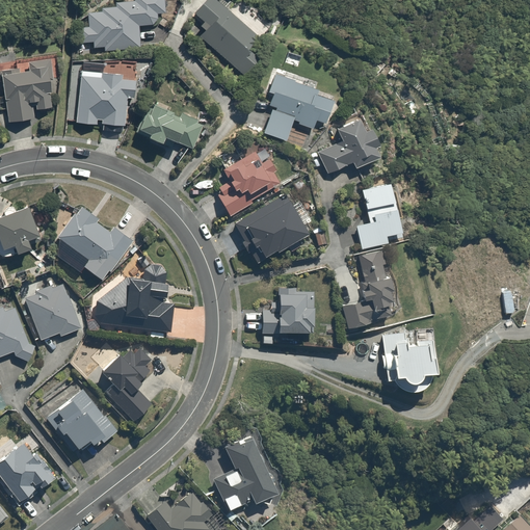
[(164,0),(135,0),(136,1),(117,2),(117,6),(103,6),(104,12),(90,14),(90,27),(82,27),(83,44),(96,43),(96,50),(107,49),(107,53),(141,51),(140,27),(157,26),(156,12),(165,12),(164,0)]
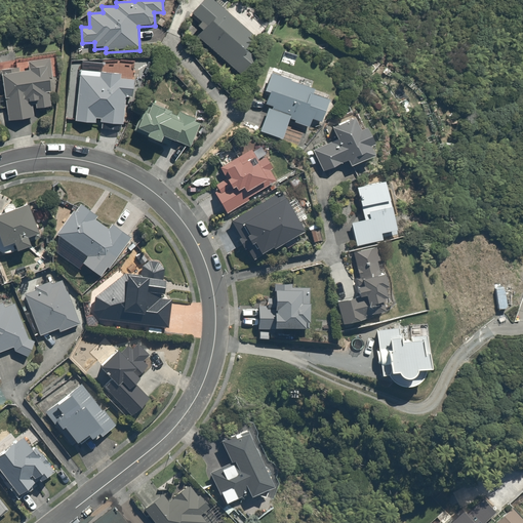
[(205,0),(197,9),(190,16),(203,29),(196,36),(237,77),(257,56),(249,47),(259,38),(230,9),(235,4),(230,0),(205,0)]
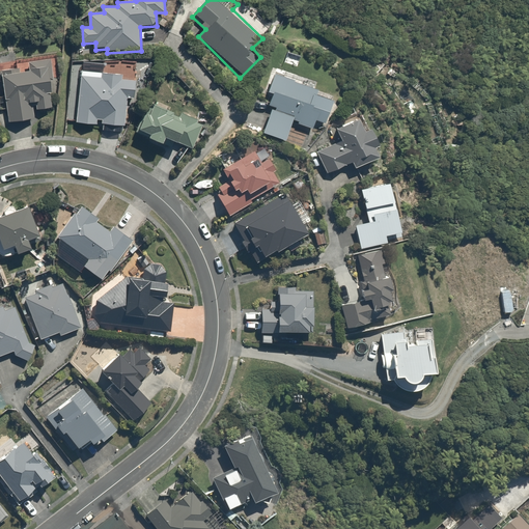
[(31,70),(2,75),(8,122),(33,119),(31,107),(36,106),(37,113),(57,110),(50,60),(30,63),(31,70)]
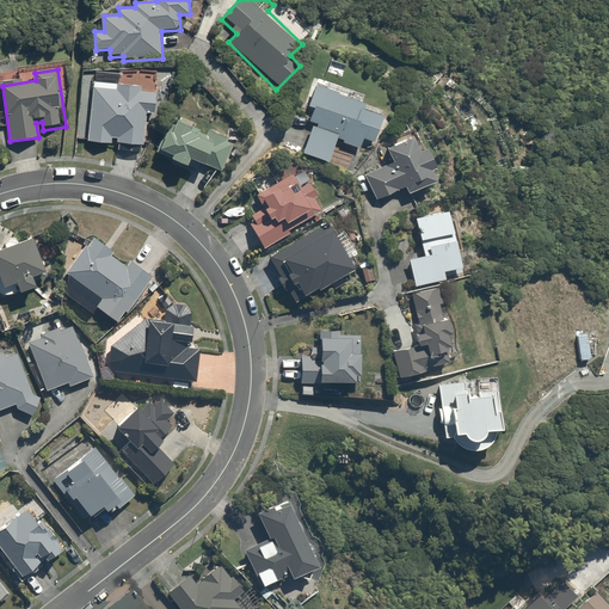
[(160,85),(94,79),(88,140),(114,142),(114,137),(120,137),(120,142),(147,145),(151,111),(158,112),(160,85)]
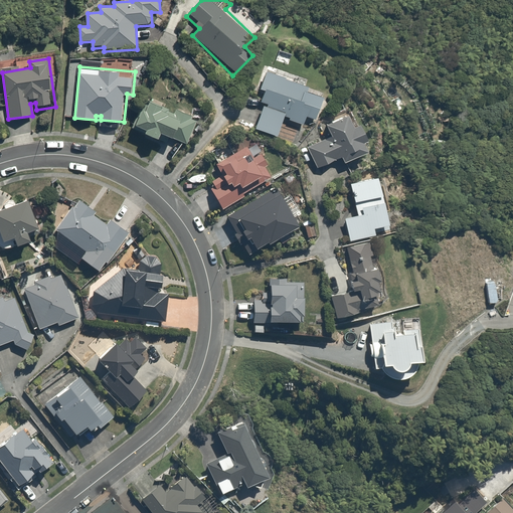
[(288,120),(300,125),(305,125),(309,117),(315,120),(317,116),(326,95),(271,69),(261,91),(265,92),(260,103),(265,105),(262,112),(258,131),(262,133),(279,137),(286,117),(289,118),(288,120)]
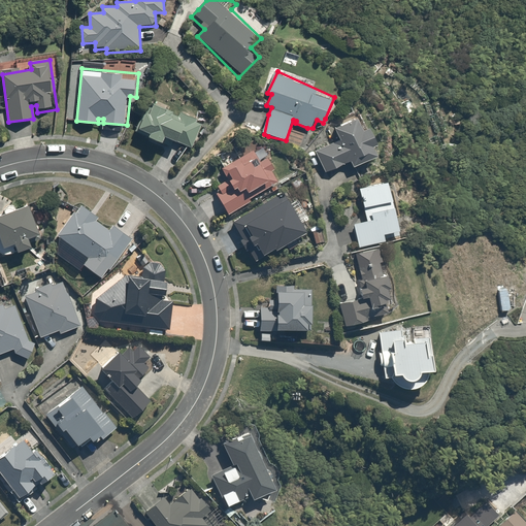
[(148,108),(141,121),(138,127),(149,132),(148,135),(163,143),(166,137),(191,150),(192,146),(203,126),(206,128),(212,116),(208,113),(158,88),(146,81),(136,102),(148,108)]
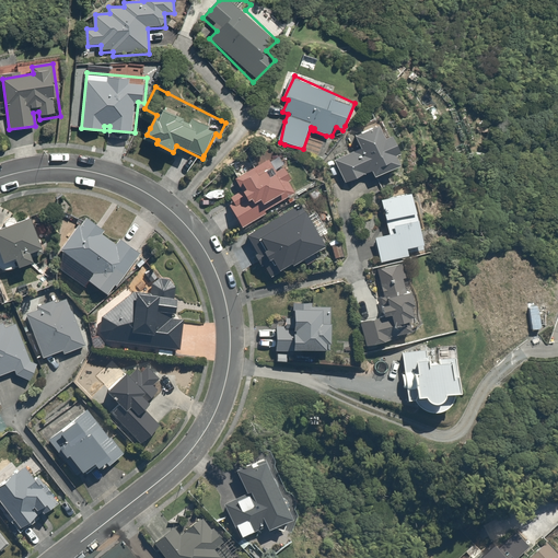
[(356,135),(361,147),(333,161),(345,184),(357,178),(358,179),(368,175),(367,174),(373,171),(375,174),(400,162),(396,153),(402,151),(393,132),(387,136),(380,121),(356,135)]
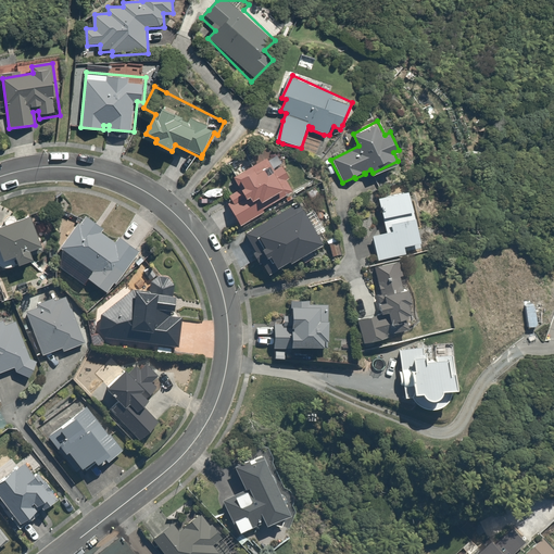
[(228,193),(233,200),(225,204),(240,226),(297,188),(281,166),(277,170),(272,162),(259,170),(256,167),(239,179),(242,185),(228,193)]
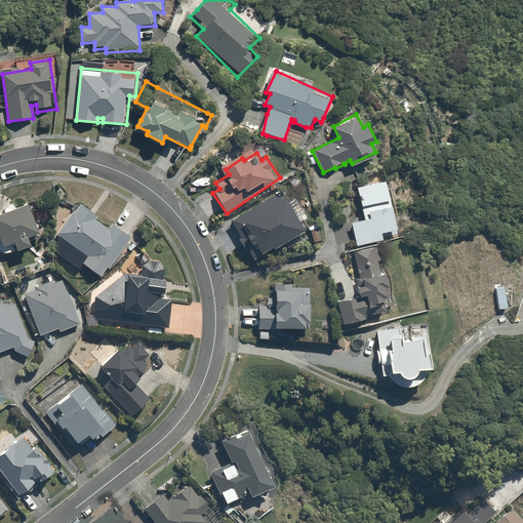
[(355,184),(365,219),(351,224),(358,246),(400,234),(394,212),(399,211),(392,188),(389,189),(385,175),(355,184)]
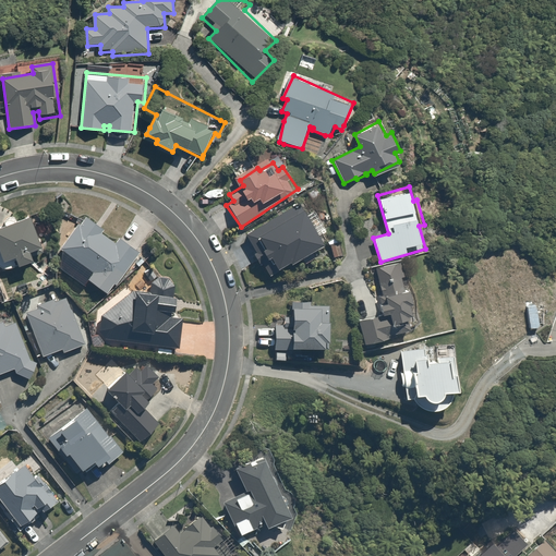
[(241,239),(263,277),(279,267),(280,270),(325,245),(302,205),(241,239)]
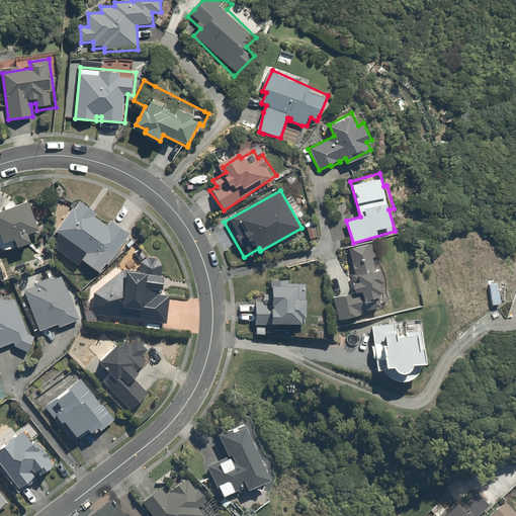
[(29,201),(0,211),(0,251),(43,235),(29,201)]
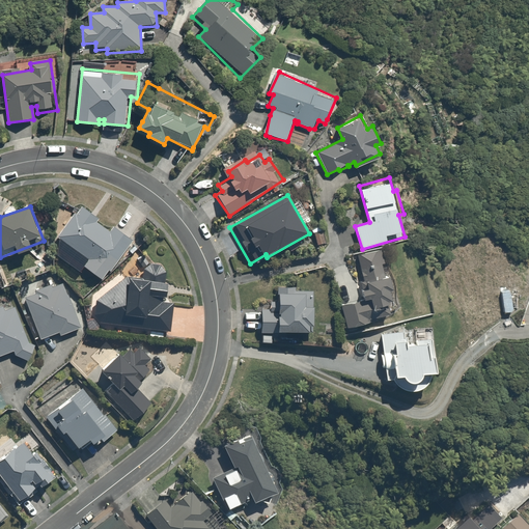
[(75,212),(58,238),(89,258),(83,268),(102,280),(131,237),(115,226),(113,229),(100,221),(102,217),(85,206),(79,215),(75,212)]
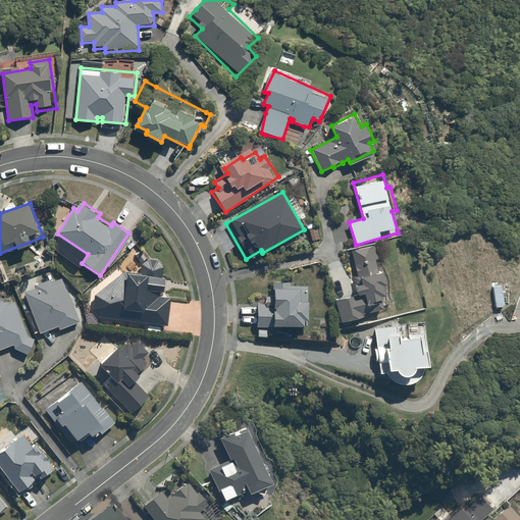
[(319,221),(308,224),(313,241),(323,238),(319,221)]
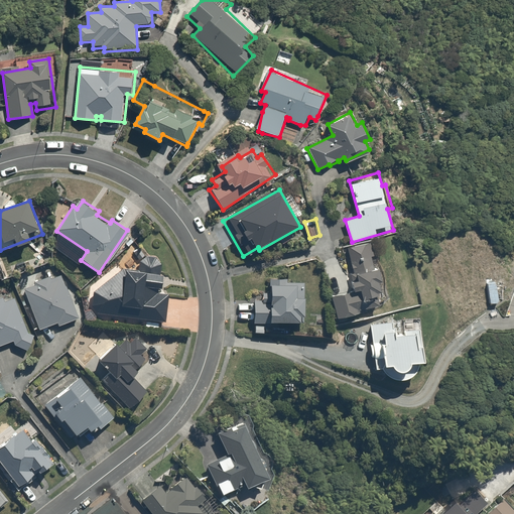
[(369,239),(358,243),(361,254),(373,250),(369,239)]
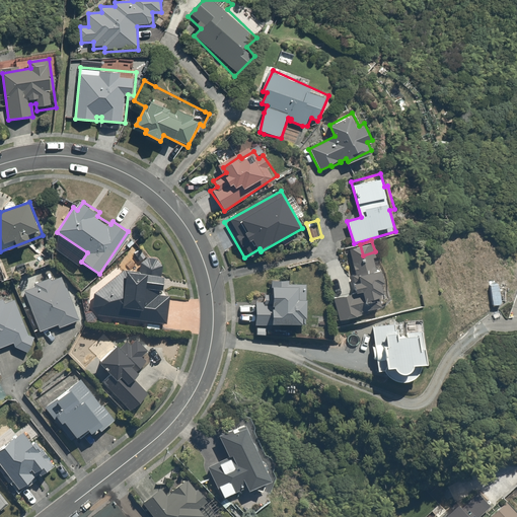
[(382,305),(380,297),(380,293),(384,292),(382,281),(385,281),(383,271),(381,254),(353,259),(356,276),(361,275),(362,279),(353,281),(355,292),(356,294),(346,294),(335,299),(340,321),(364,314),(364,312),(382,305)]
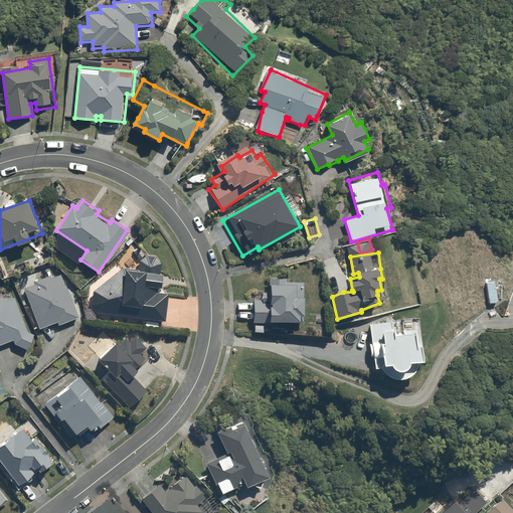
[(169,291),(161,290),(164,263),(158,257),(149,257),(140,261),(139,271),(125,269),(125,274),(117,273),(99,288),(96,313),(166,321),(169,291)]
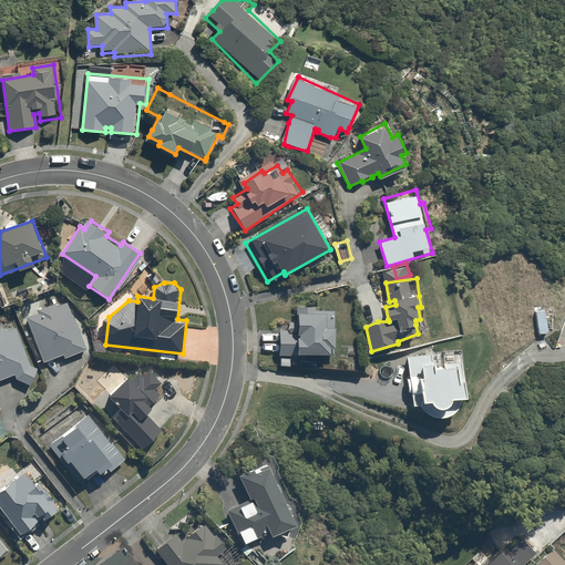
[(40,310),(41,314),(28,319),(44,363),(62,357),(63,361),(89,352),(71,302),(60,307),(59,304),(40,310)]
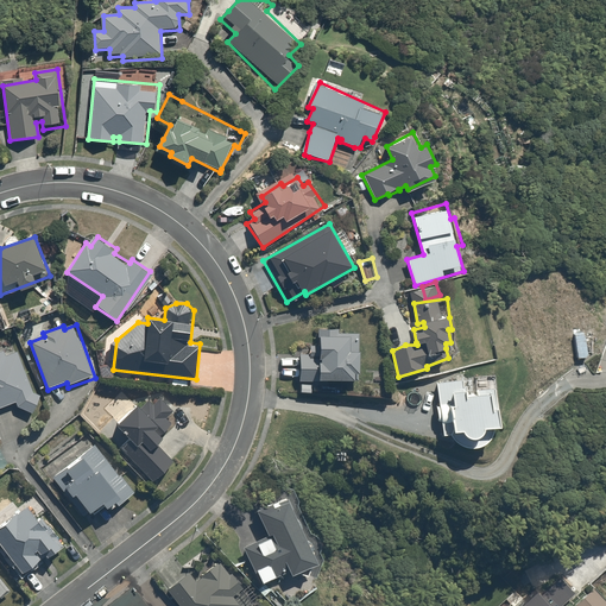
[(320,329),(319,347),(300,347),(298,384),(317,385),(317,386),(349,387),(349,380),(359,380),(360,332),(320,329)]
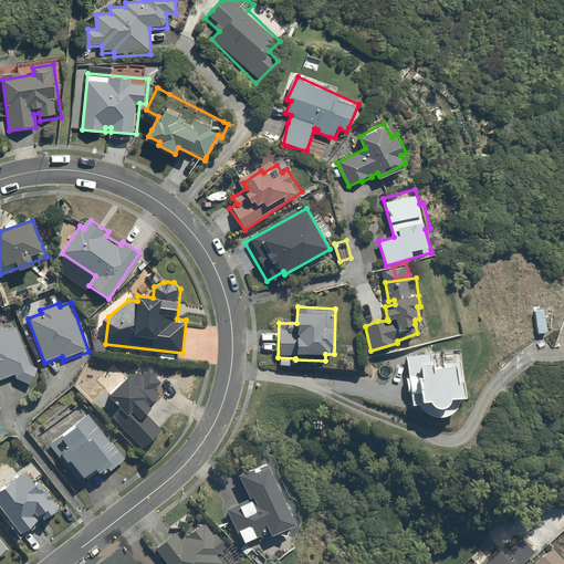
[(550,306),(535,309),(539,336),(554,334),(550,306)]
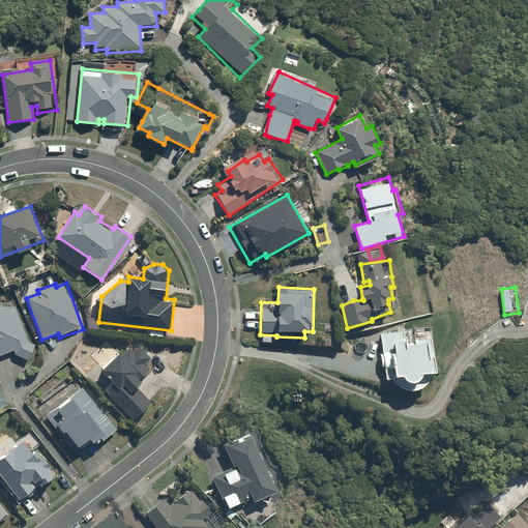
[(15,301),(0,306),(0,355),(17,350),(19,355),(20,356),(21,357),(22,357),(23,358),(24,358),(25,358),(26,358),(27,358),(28,357),(29,357),(30,356),(31,356),(31,355),(32,354),(32,353),(33,352),(33,351),(33,350),(15,301)]
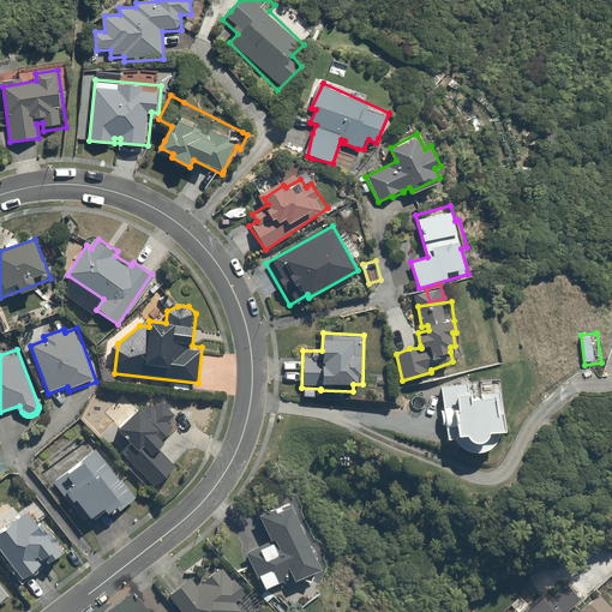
[(439,412),(441,427),(455,426),(456,438),(499,435),(507,435),(502,381),(441,387),(443,412),(439,412)]
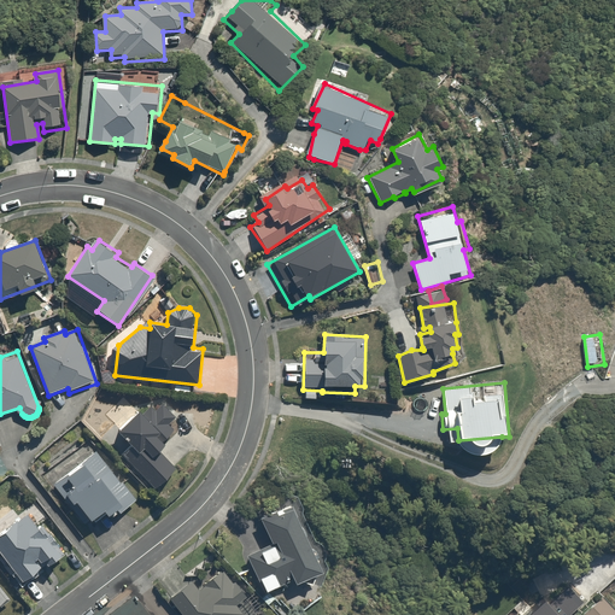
[(180,468),(159,447),(181,426),(175,420),(180,416),(168,404),(159,413),(153,405),(146,413),(141,408),(124,425),(121,421),(105,437),(158,490),(180,468)]
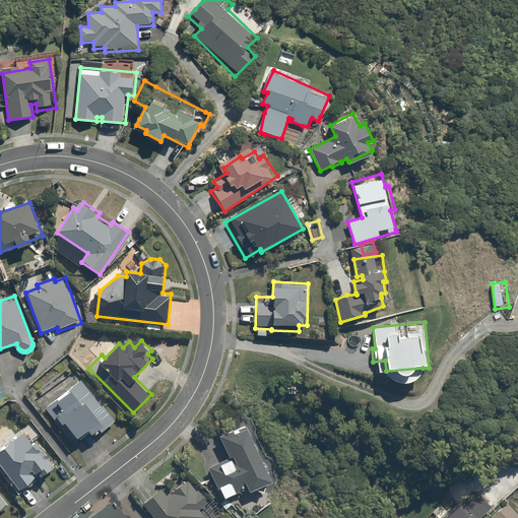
[(116,423),(80,380),(45,410),(70,440),(85,428),(90,434),(99,427),(104,433),(116,423)]
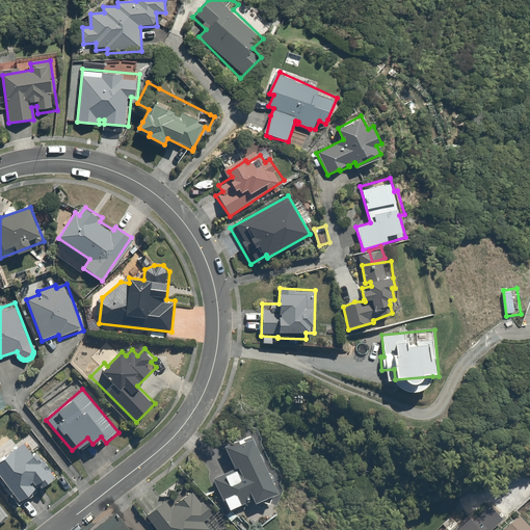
[(228,444),(237,467),(215,476),(232,514),(254,504),(252,501),(277,489),(254,433),(228,444)]
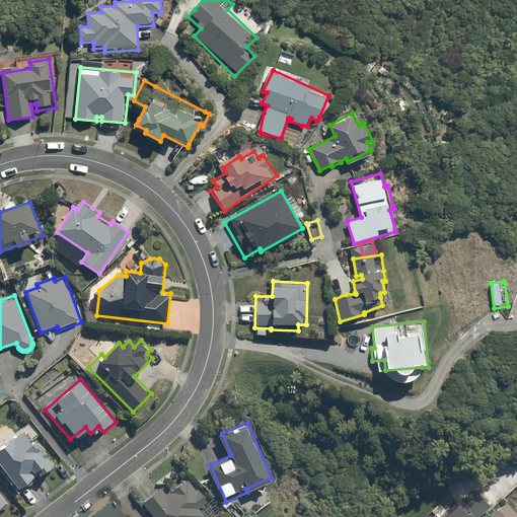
[(56,464),(32,433),(19,442),(16,437),(0,448),(0,466),(18,492),(56,464)]
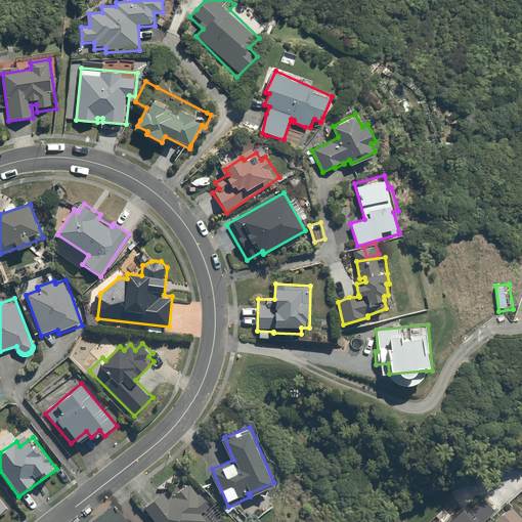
[(181,487),(167,497),(163,491),(143,506),(155,521),(216,521),(207,511),(211,507),(192,485),(181,487)]
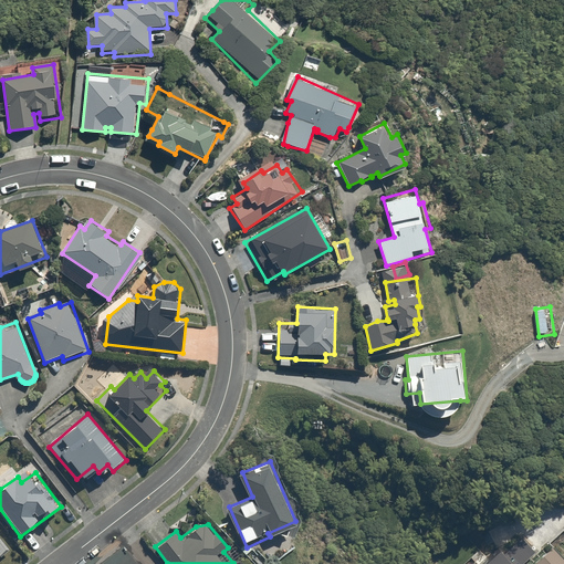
[(0,560),(13,549),(0,532),(0,560)]
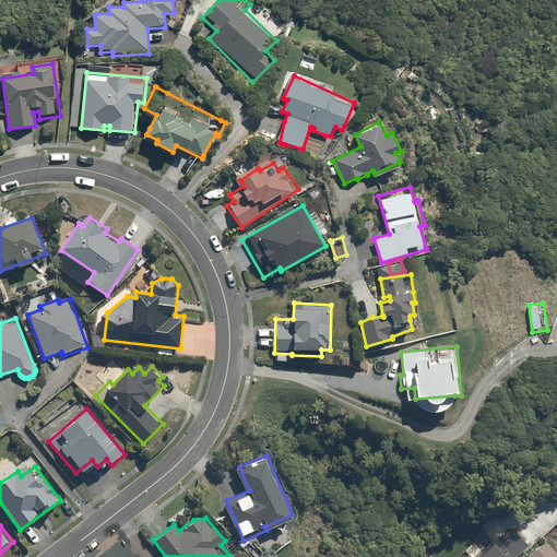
[(473,556),(513,556),(528,545),(518,534),(500,549),(494,542),(478,556),(473,556)]
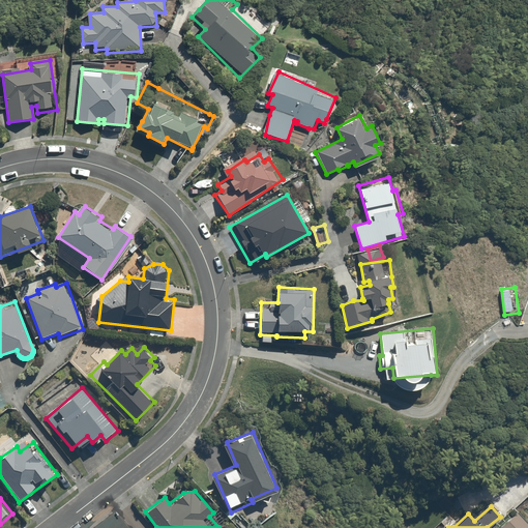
[(527,522),(521,514),(504,527),(527,527),(527,522)]
